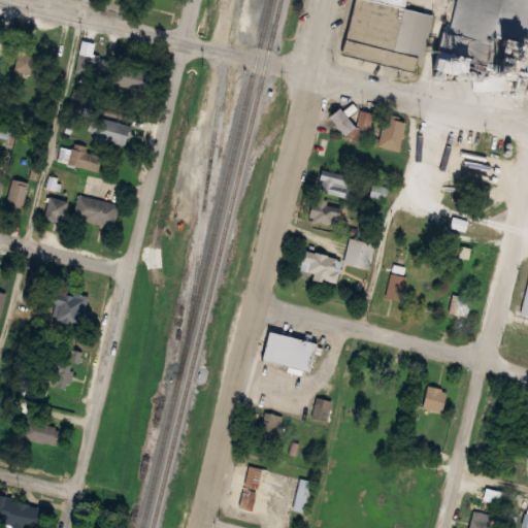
[(352,0),(340,54),(416,70),(428,13),(402,8),(403,0),(352,0)]
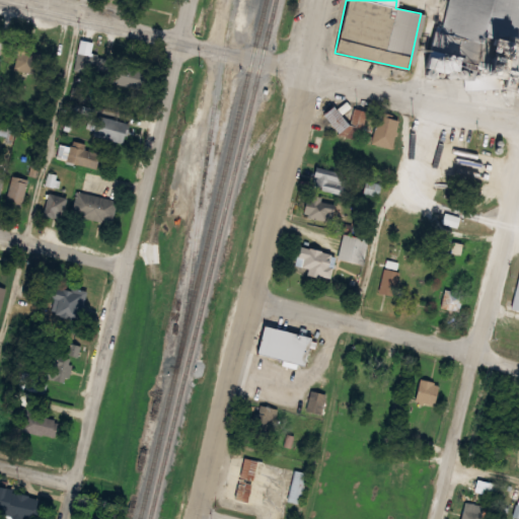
[(518,0),(448,0),(441,32),(457,36),(456,45),(463,47),(460,60),(518,73),(518,0)]
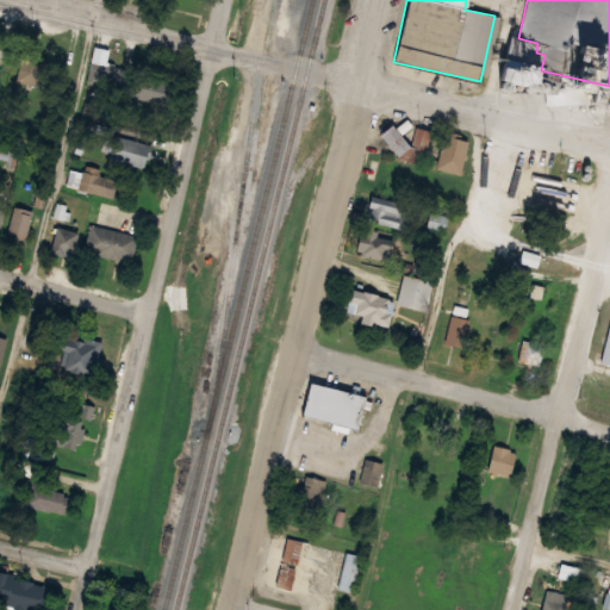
[(25,44),(14,79),(45,88),(56,54),(25,44)]
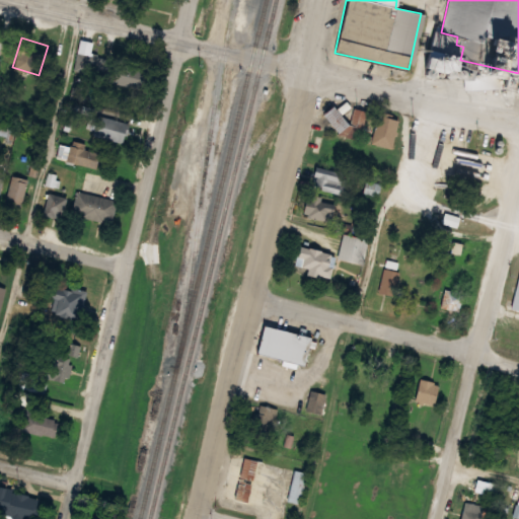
[(86,133),(121,142),(126,122),(91,114),(86,133)]
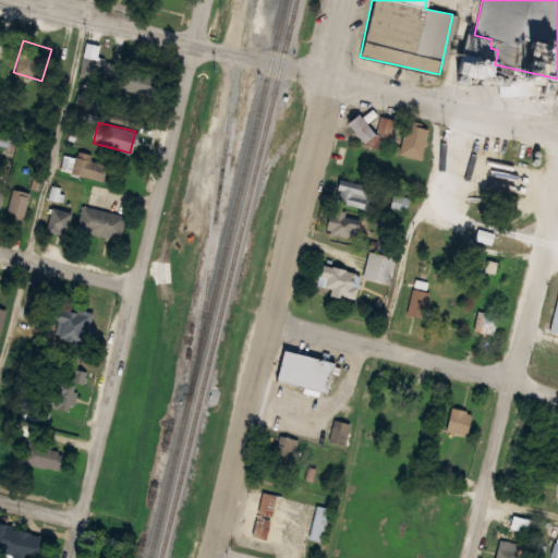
[(429,130),(405,122),(396,153),(420,160),(429,130)]
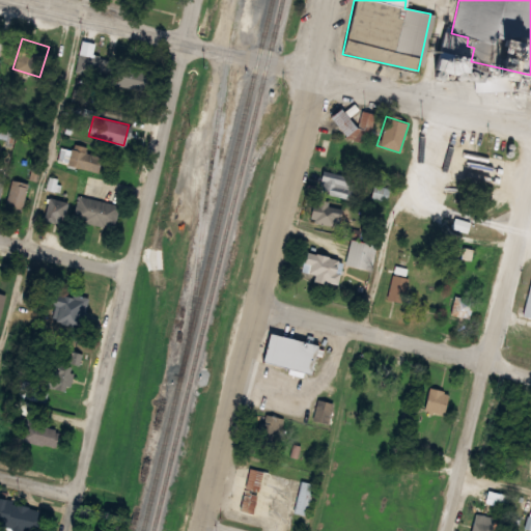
[(319,195),(348,194),(347,178),(318,180),(319,195)]
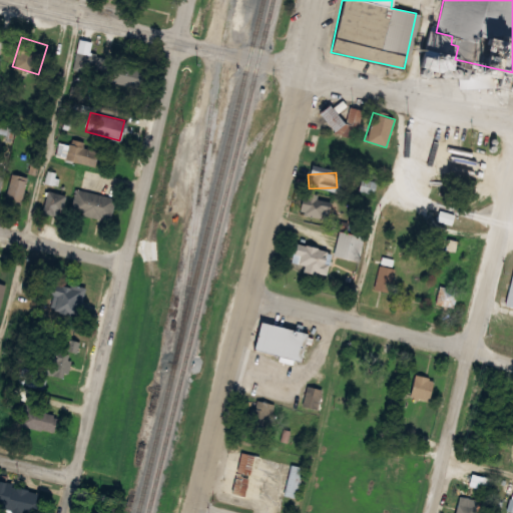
[(26,176),(8,173),(3,202),(21,205),(26,176)]
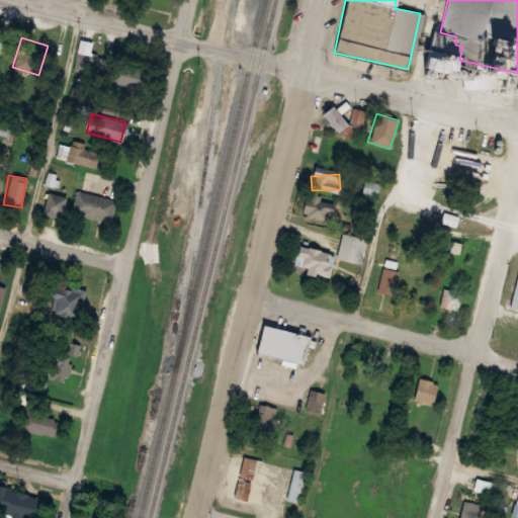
[(72,214),(111,222),(115,198),(76,191),(72,214)]
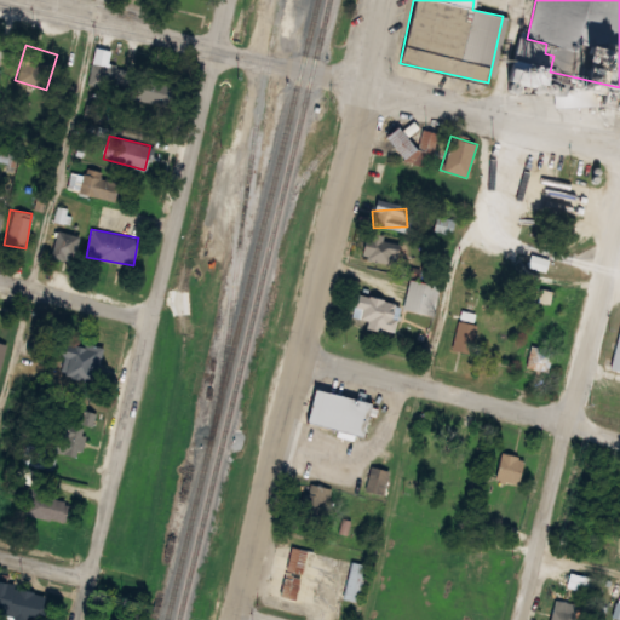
[(79,235),(57,230),(51,256),(73,260),(79,235)]
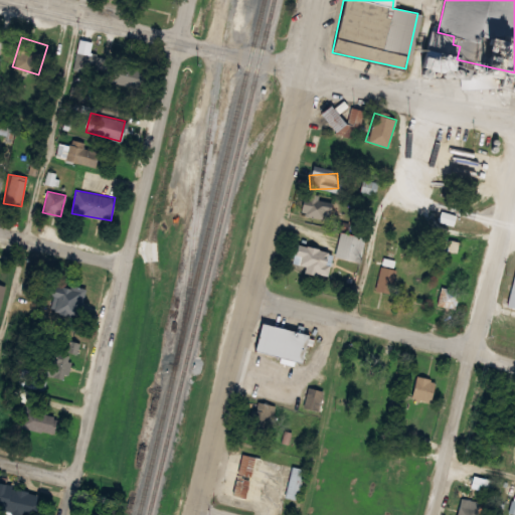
[(299,215),(331,219),(334,198),(302,193),(299,215)]
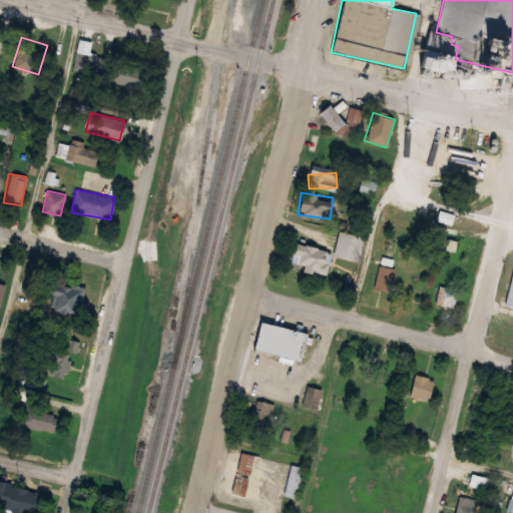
[(335,257),(361,260),(365,235),(339,231),(335,257)]
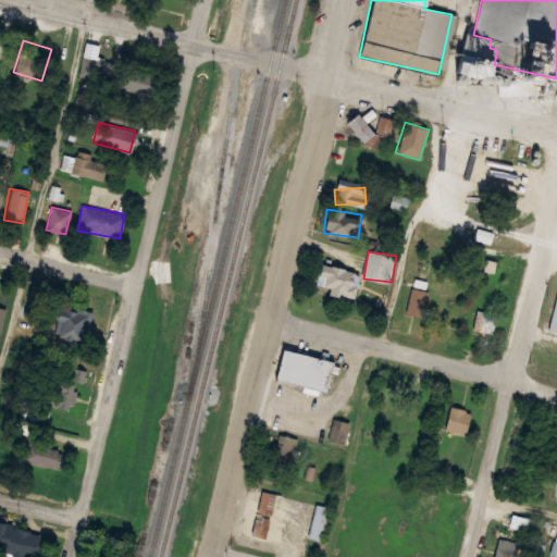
[(314,288),(354,297),(359,273),(320,263),(314,288)]
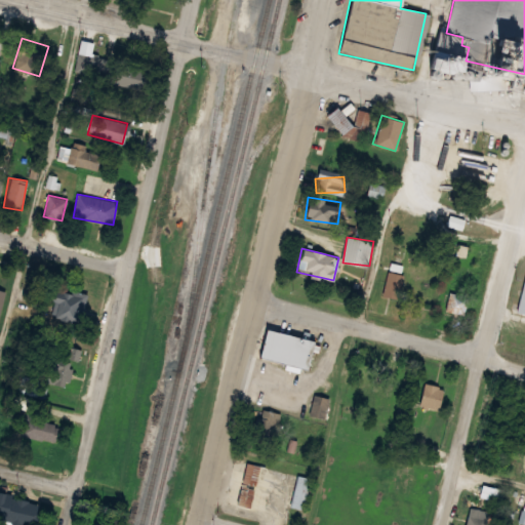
[(85,294),(51,288),(46,318),(80,323),(85,294)]
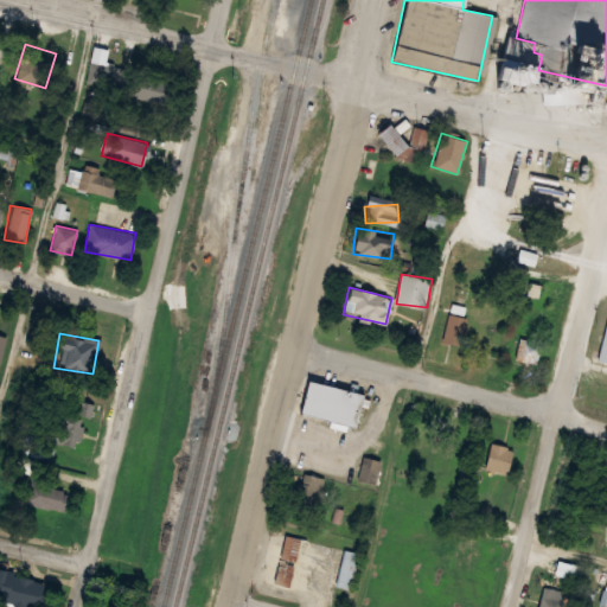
[(306,381),(299,414),(359,427),(368,394),(306,381)]
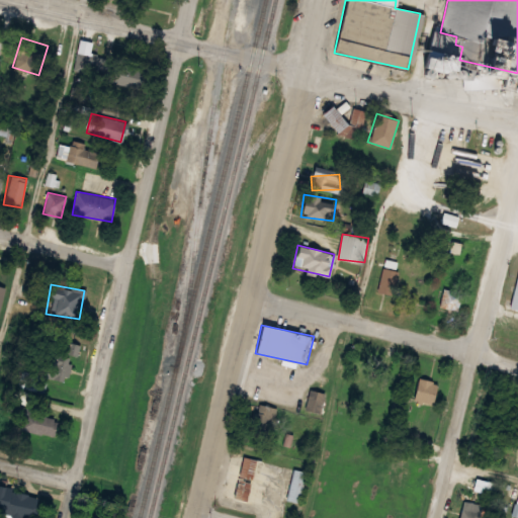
[(71,376),(68,356),(45,358),(47,379),(71,376)]
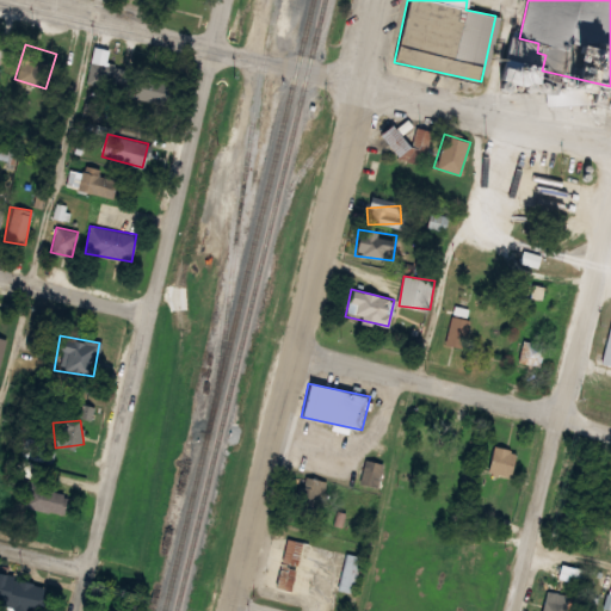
[(44,462),(50,448),(26,438),(20,452),(44,462)]
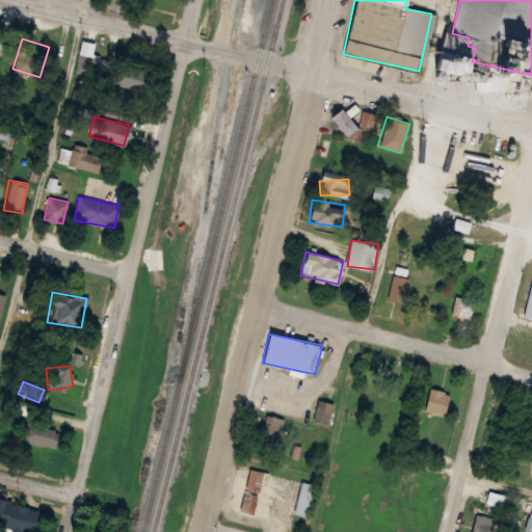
[(450,393),(430,388),(425,410),(445,415),(450,393)]
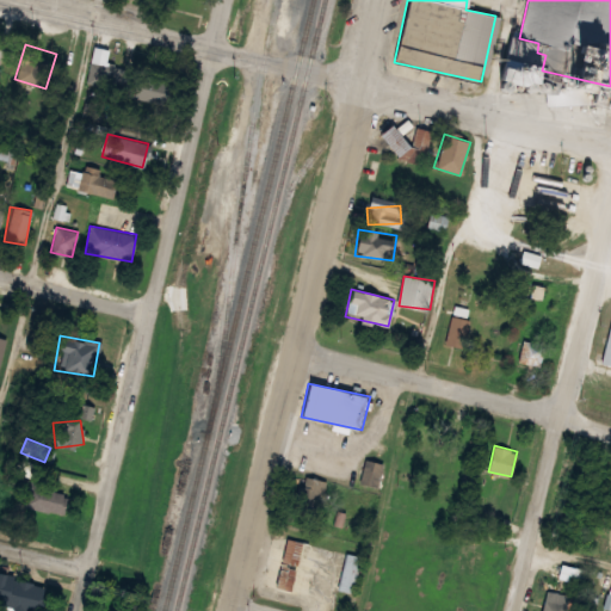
[(290,508),(316,518),(328,482),(302,474),(290,508)]
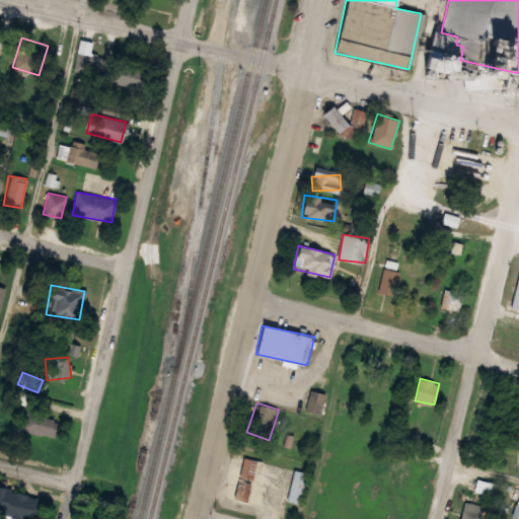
[(52,438),(58,420),(24,409),(18,428),(52,438)]
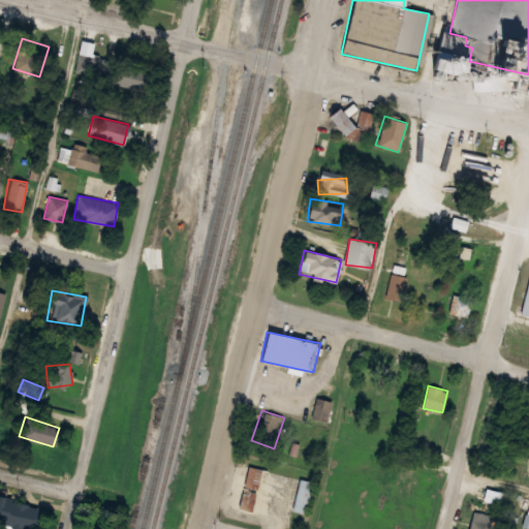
[(253,511),(263,469),(249,466),(240,508),(253,511)]
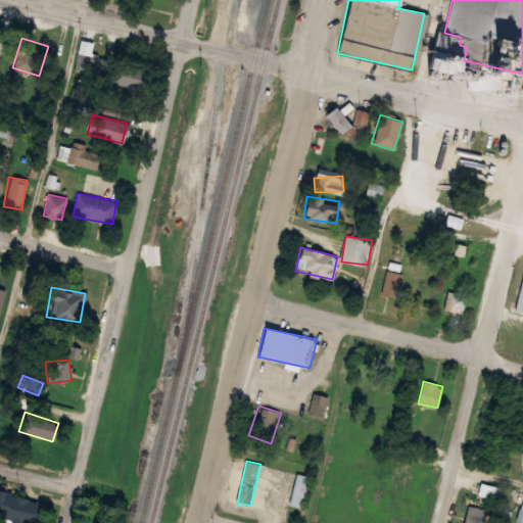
[(310,476),(297,474),(291,505),(303,507),(310,476)]
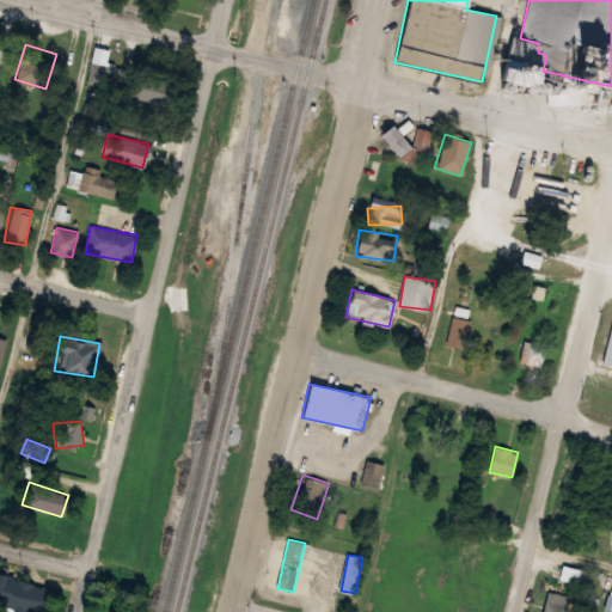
[(0,606),(28,611),(42,611),(48,585),(0,576),(0,606)]
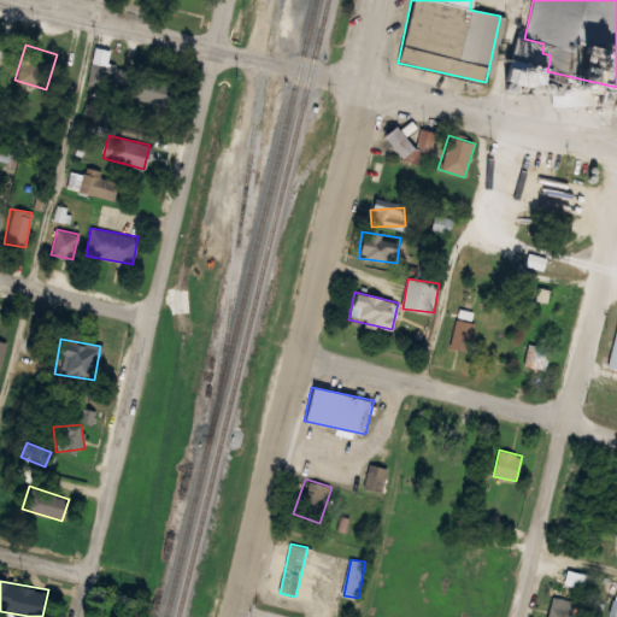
[(571,616),(575,606),(552,600),(546,616),(571,616)]
